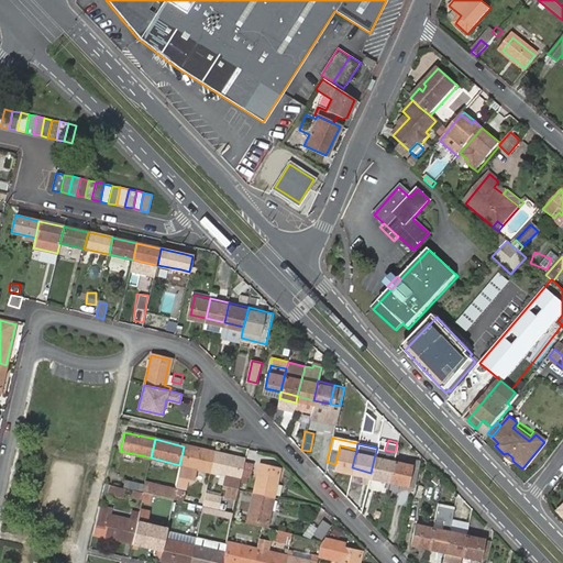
[(352,467),(356,450),(340,445),(335,464),(352,467)]
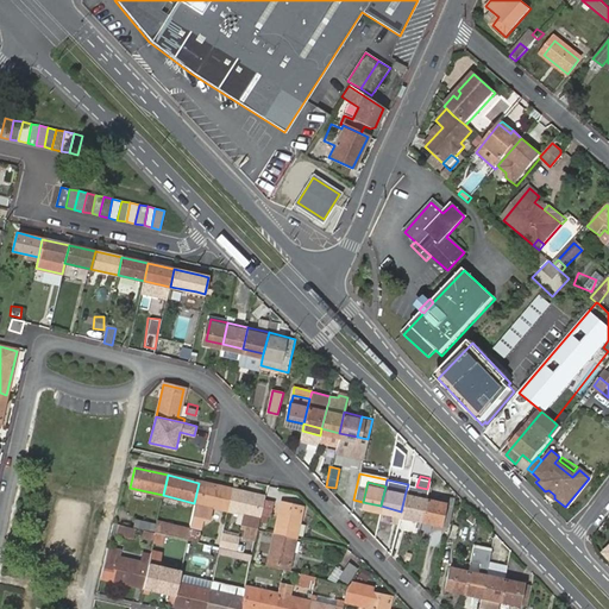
[(232,490),(199,483),(194,503),(189,527),(199,529),(201,519),(207,520),(211,507),(227,510),(232,490)]
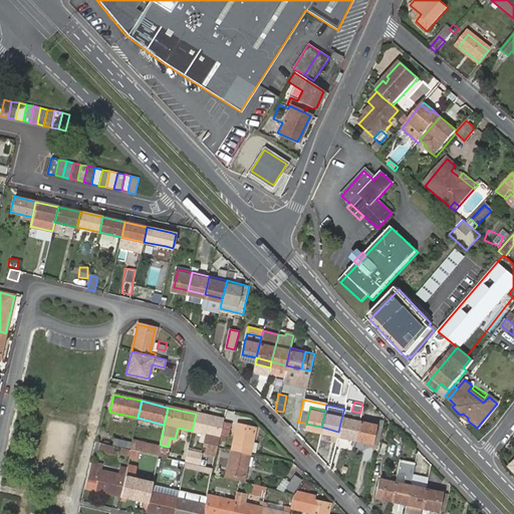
[(351,411),(344,409),(342,415),(359,418),(360,413),(351,411)]
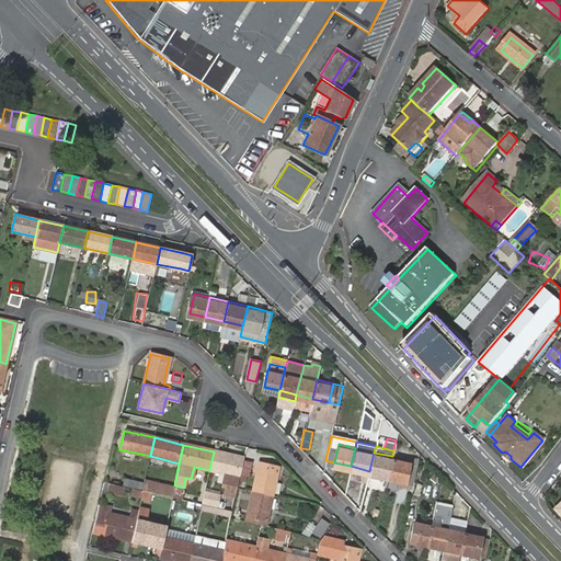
[(243,458),(214,451),(209,470),(226,473),(239,477),(240,474),(243,458)]
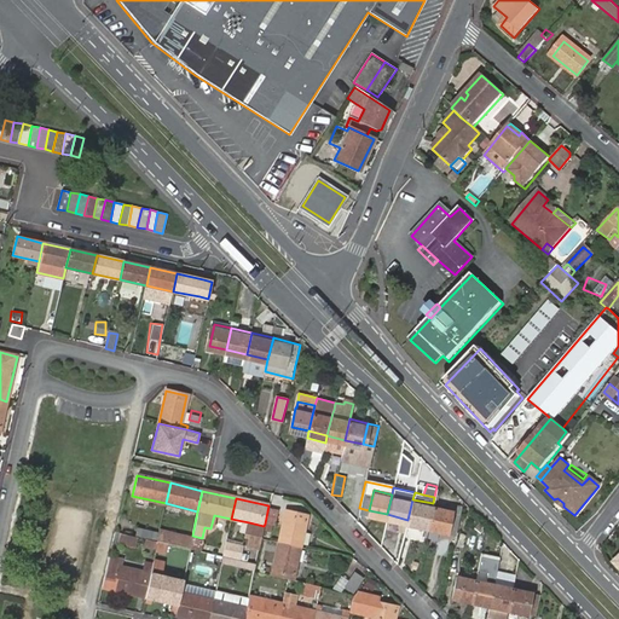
[(563,507),(563,503),(557,498),(554,499),(553,501),(561,509),(563,507)]
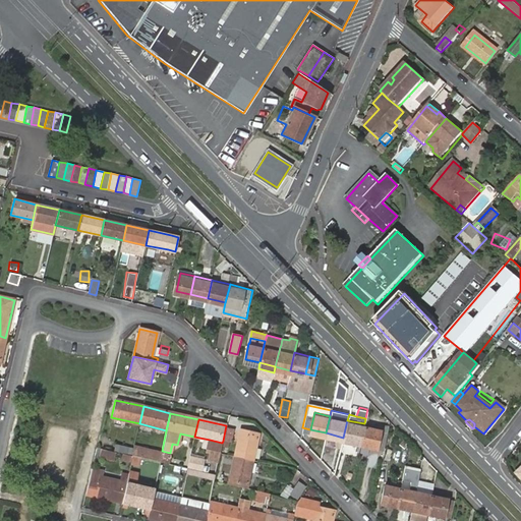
[(364,423),(347,420),(343,438),(360,441),(364,423)]
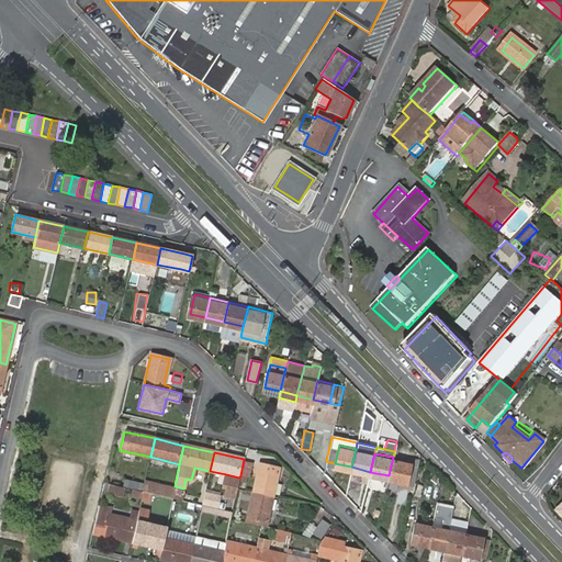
[(409,461),(393,457),(389,475),(415,482),(420,458),(411,454),(409,461)]
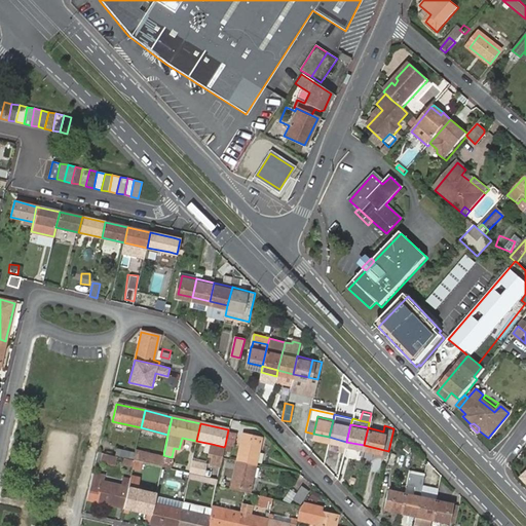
[(233,447),(236,434),(228,431),(225,445),(233,447)]
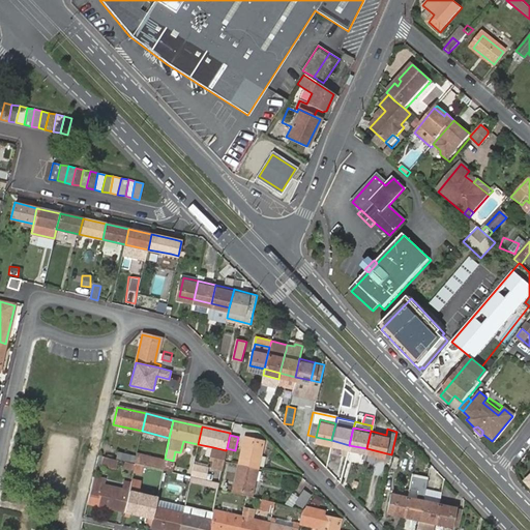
[(238,464),(257,468),(263,441),(245,437),(238,464)]
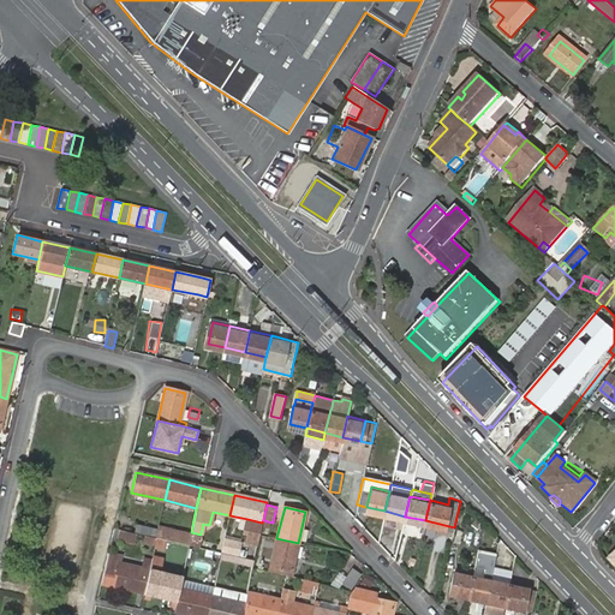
[(262,523),(248,519),(244,532),(249,533),(248,542),(257,544),(262,523)]
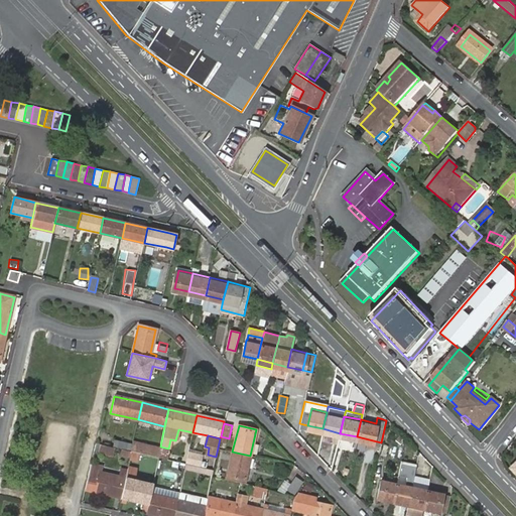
[(130,452),(132,444),(116,440),(114,448),(130,452)]
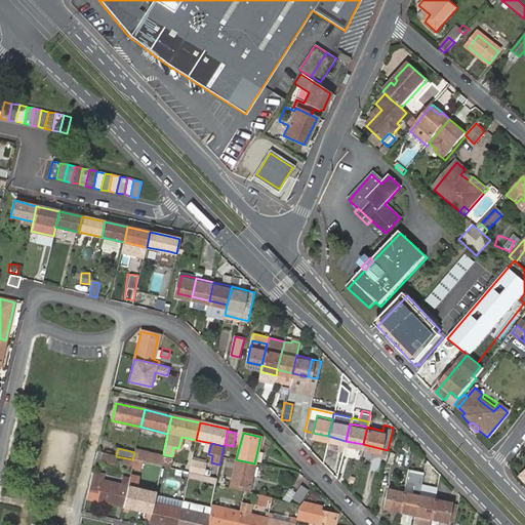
[(162,457),(134,451),(134,452),(132,459),(160,467),(162,457)]
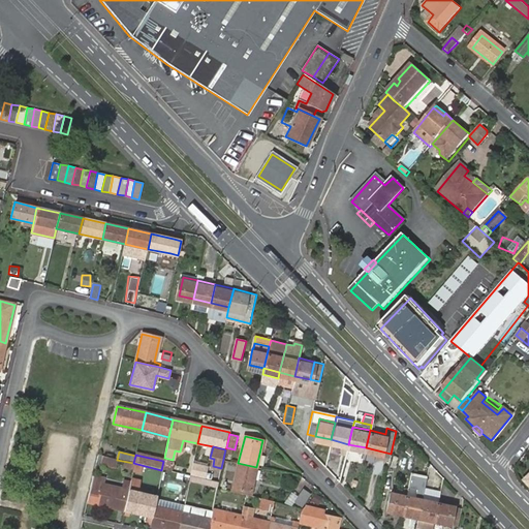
[(115,469),(117,460),(105,457),(103,466),(115,469)]
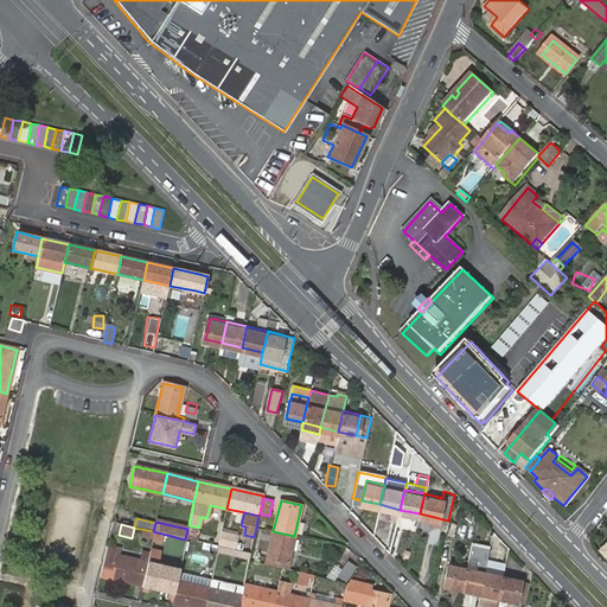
[(199,531),(187,529),(185,540),(197,542),(199,531)]
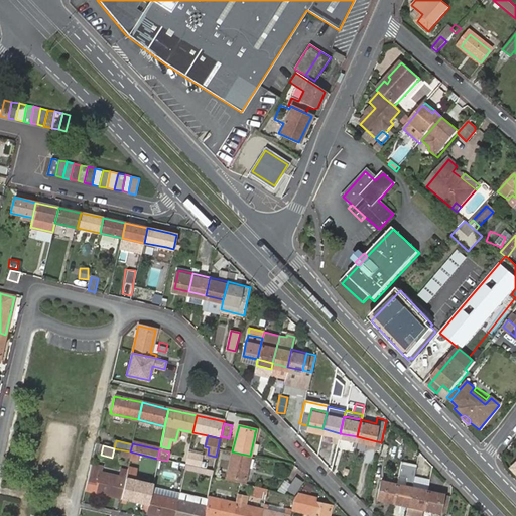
[(243,484),(250,456),(232,452),(226,480),(240,483),(243,484)]
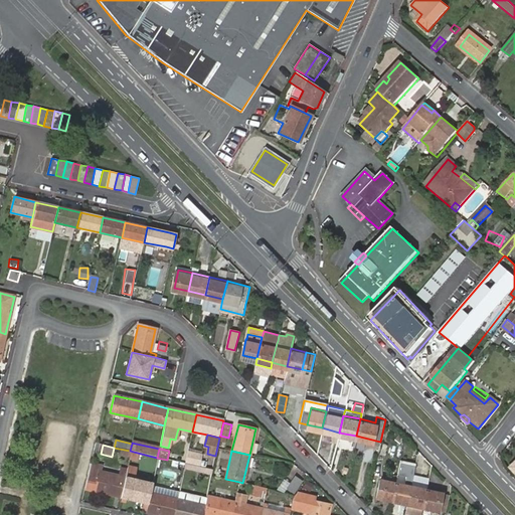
[(199,467),(202,455),(188,452),(185,464),(198,467),(199,467)]
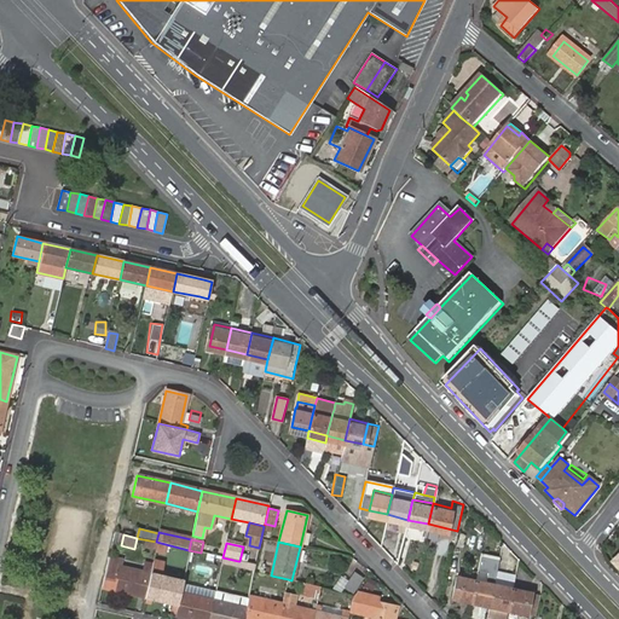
[(109,589),(143,597),(149,572),(116,565),(116,559),(110,557),(106,574),(113,576),(111,580),(109,589)]
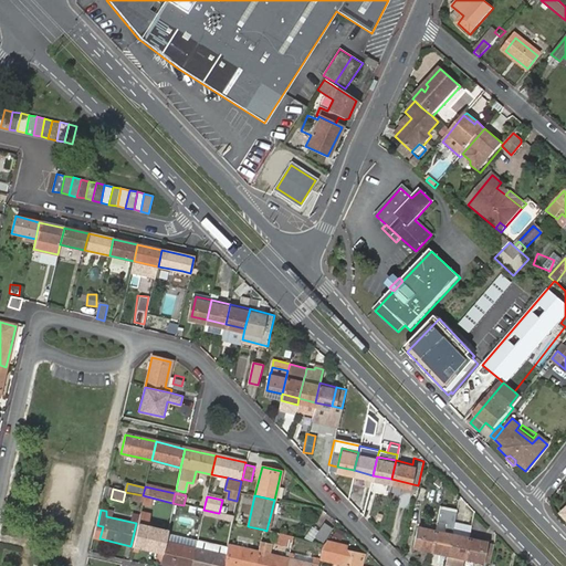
[(159,562),(160,553),(164,542),(166,531),(143,525),(145,514),(139,513),(136,523),(130,546),(132,546),(137,547),(157,552),(155,561),(159,562)]
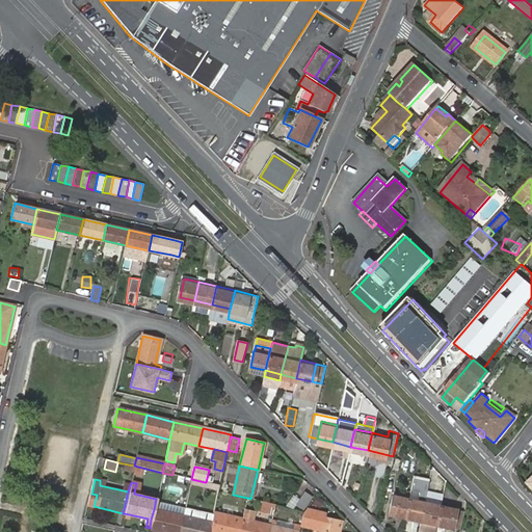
[(427,495),(411,490),(409,500),(424,504),(427,495)]
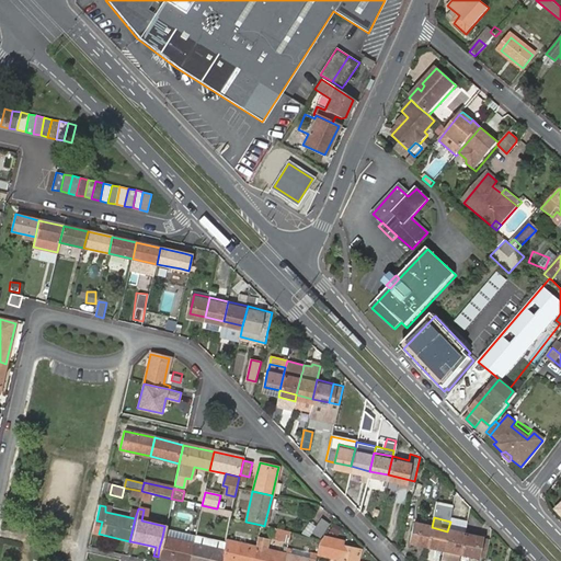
[(321,518),(310,531),(318,538),(329,524),(321,518)]
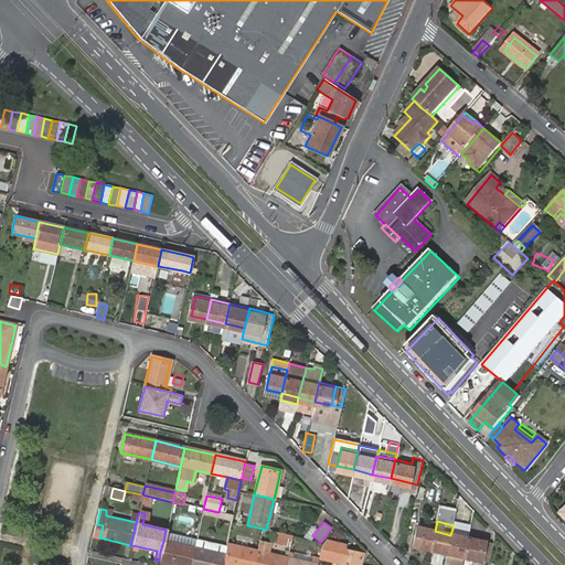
[(470,526),(454,523),(454,525),(450,535),(467,540),(470,526)]
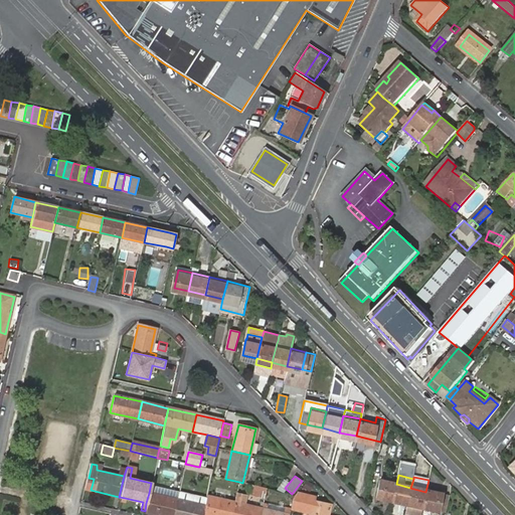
[(392,502),(396,484),(382,481),(378,499),(392,502)]
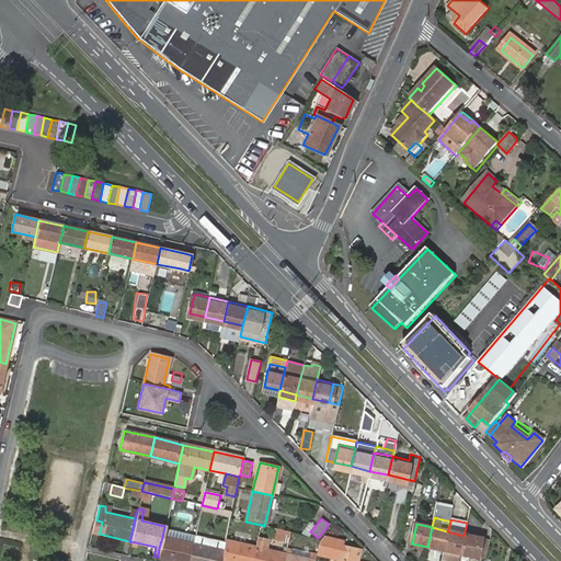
[(447,531),(432,527),(427,547),(425,553),(442,558),(443,550),(447,531)]
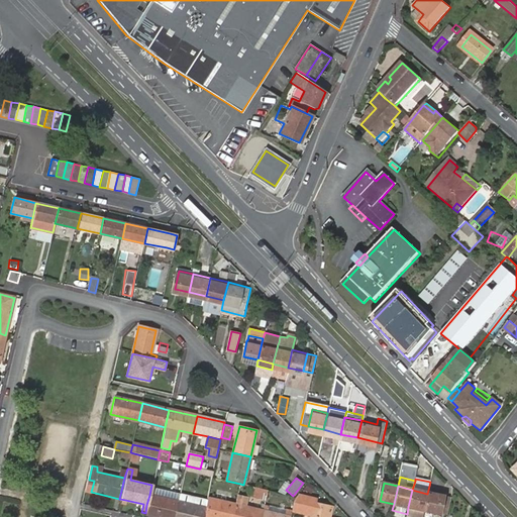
[(252,487),(249,500),(264,504),(268,490),(252,487)]
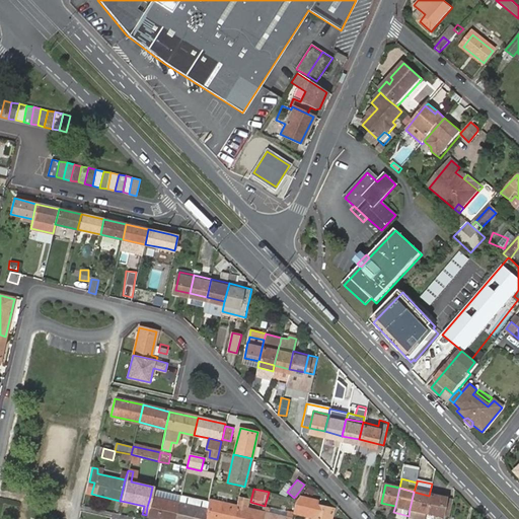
[(429,496),(414,492),(410,509),(408,518),(414,518),(423,518),(425,513),(429,496)]
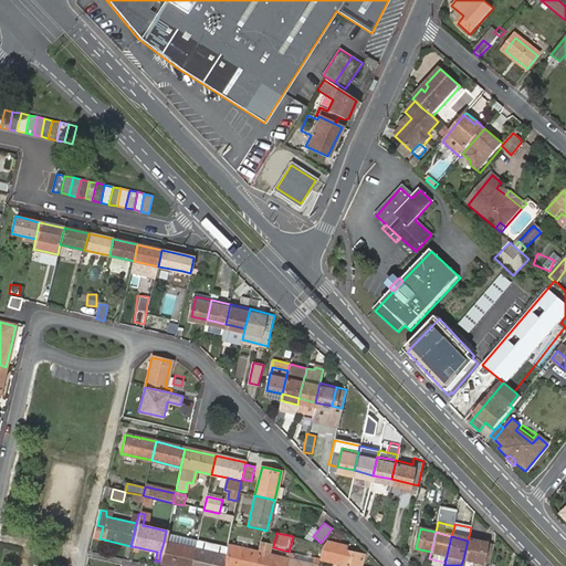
[(254,565),(286,565),(289,559),(268,554),(270,543),(260,541),(258,552),(254,565)]
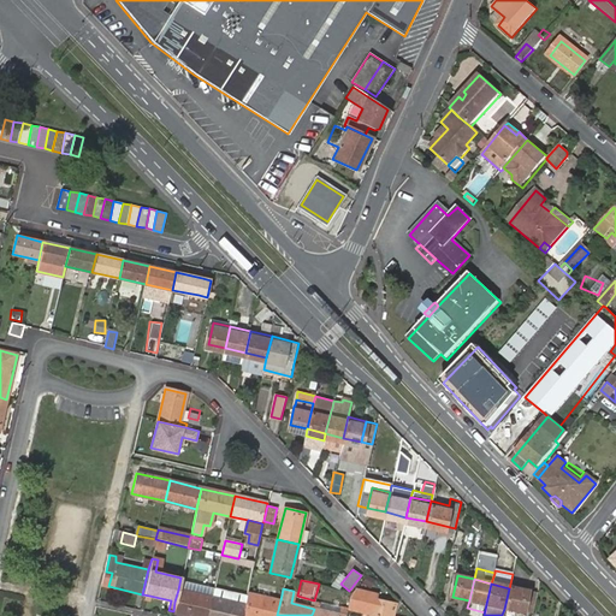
[(537,594),(509,588),(504,609),(532,615),(537,594)]
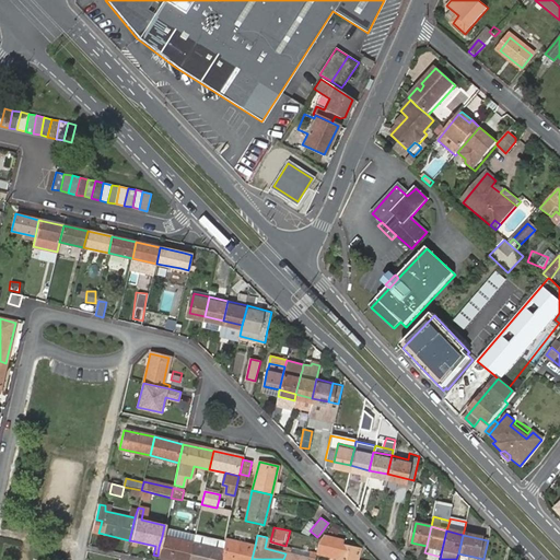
[(156,558),(167,559),(188,559),(193,543),(162,536),(159,547),(156,558)]
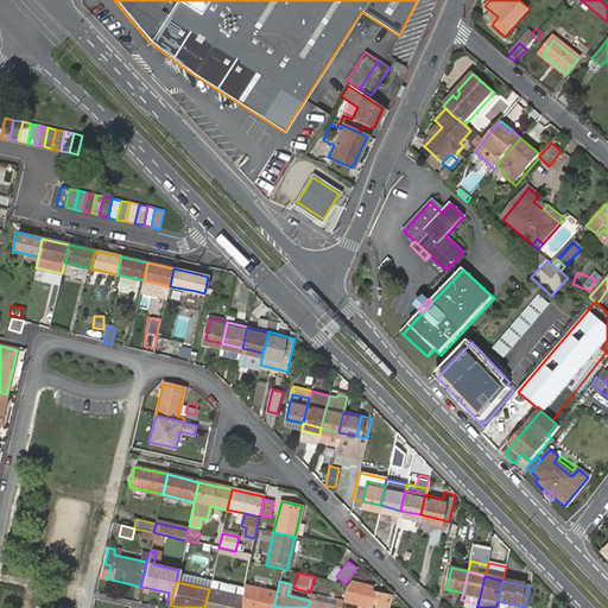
[(238,607),(273,607),(277,593),(244,584),(240,597),(238,607)]
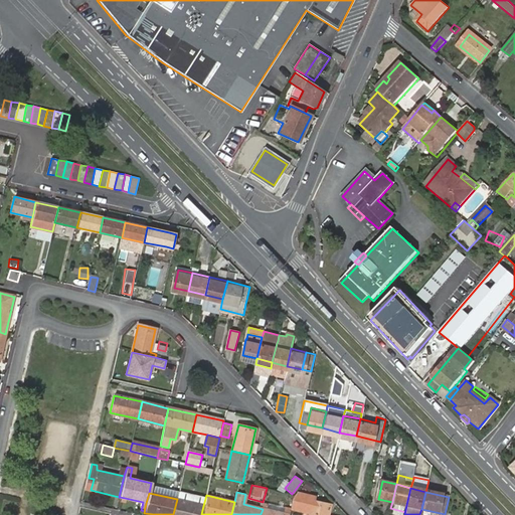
[(327,514),(329,509),(311,505),(312,502),(293,497),(289,514),(327,514)]
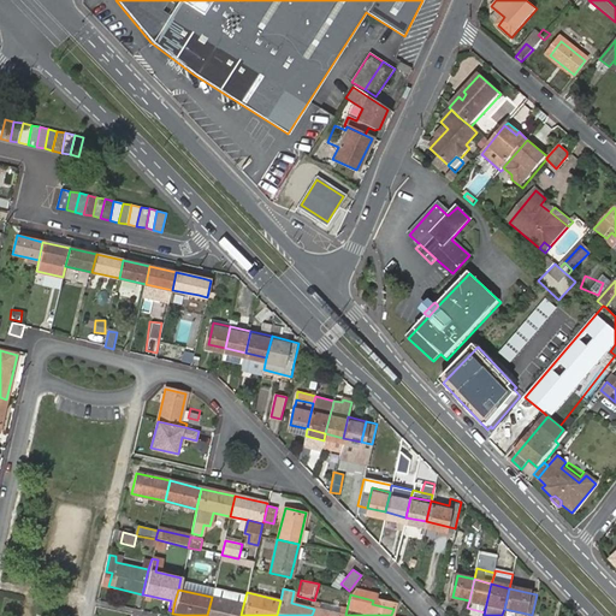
[(207,615),(241,615),(243,605),(212,597),(207,615)]
